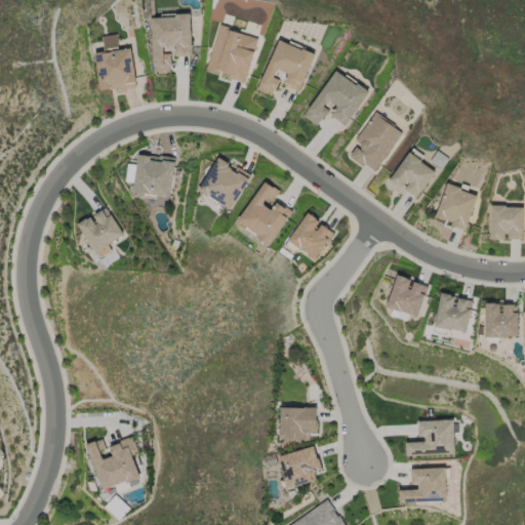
[(245,80),(256,36),(217,27),(206,71),(245,80)]
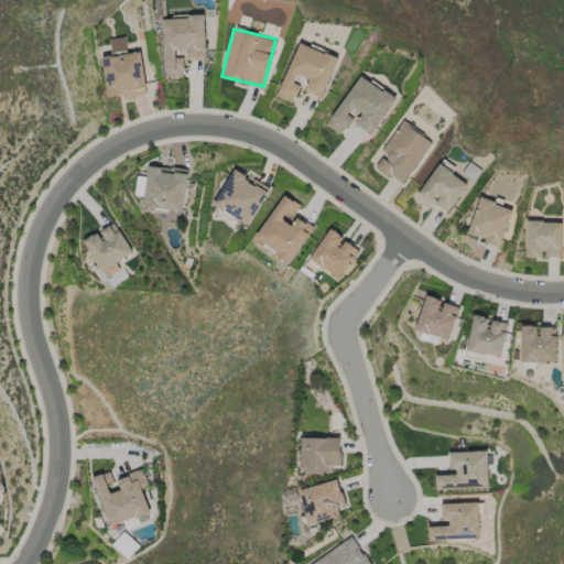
[(140,51),(127,53),(125,36),(109,39),(111,55),(101,56),(106,95),(128,93),(128,95),(145,94),(140,51)]
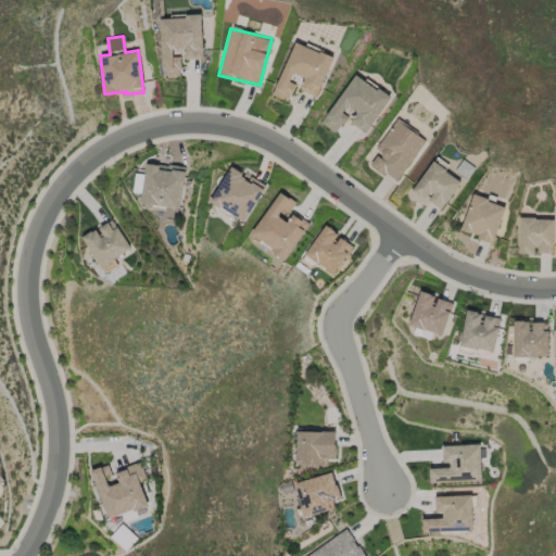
[(288,101),(293,87),(317,96),(332,57),(293,41),(273,96),(288,101)]
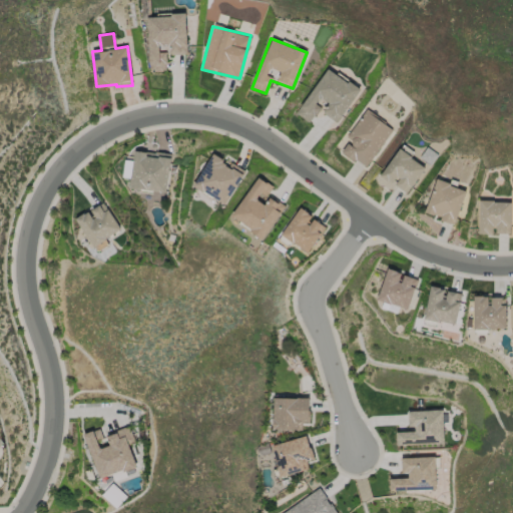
[(296,113),(310,122),(319,110),(337,122),(360,88),(348,80),(347,82),(327,68),(296,113)]
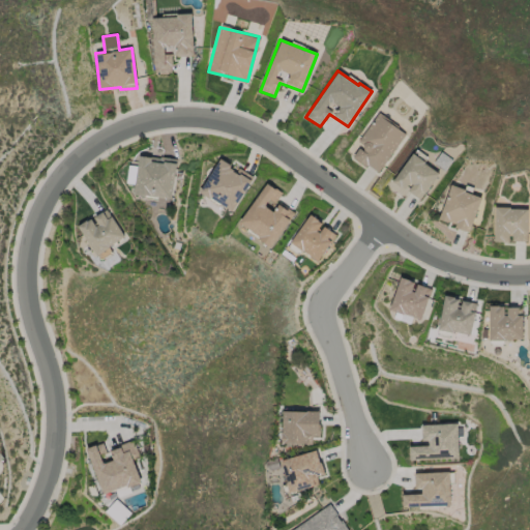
[(378,174),(405,134),(376,114),(349,154),(378,174)]
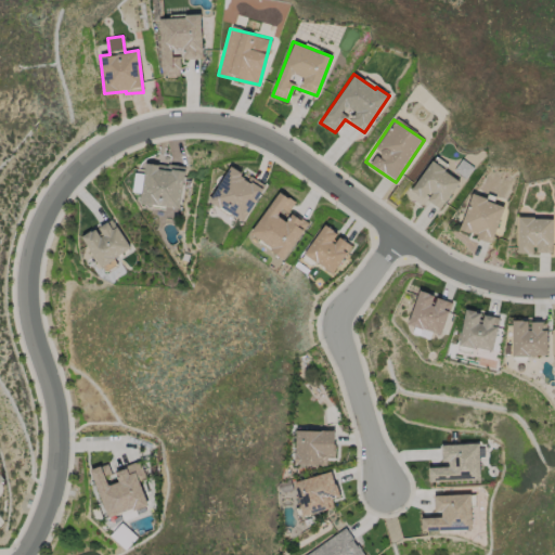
[(428,199),(440,208),(460,181),(430,160),(408,194),(423,206),(428,199)]
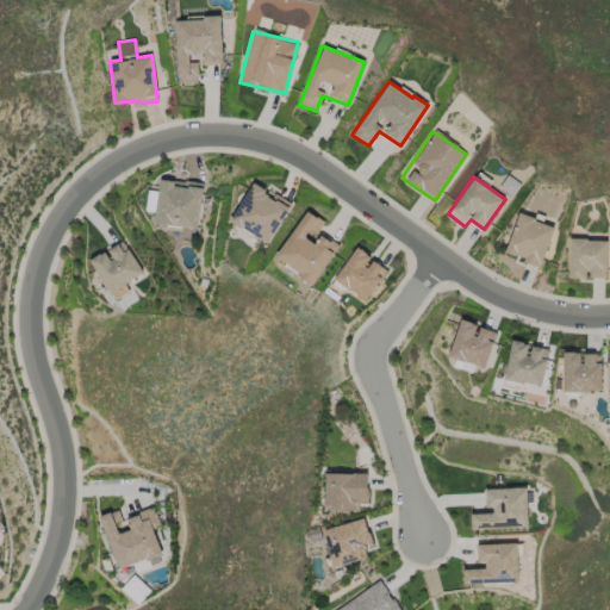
[(154,224),(197,229),(201,182),(182,180),(182,182),(159,180),(154,224)]
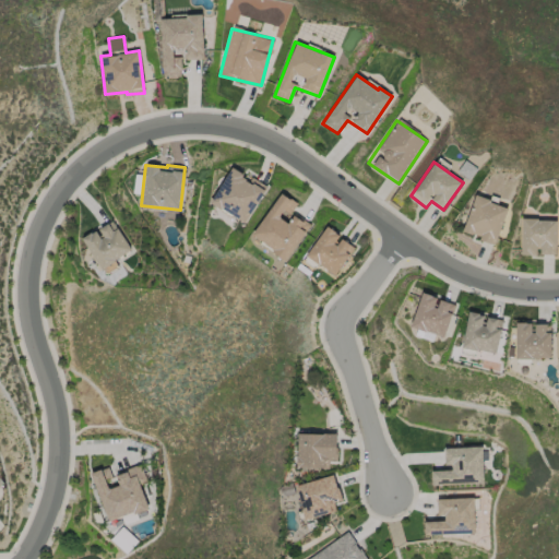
[(244,223),(266,187),(232,166),(210,202),(244,223)]
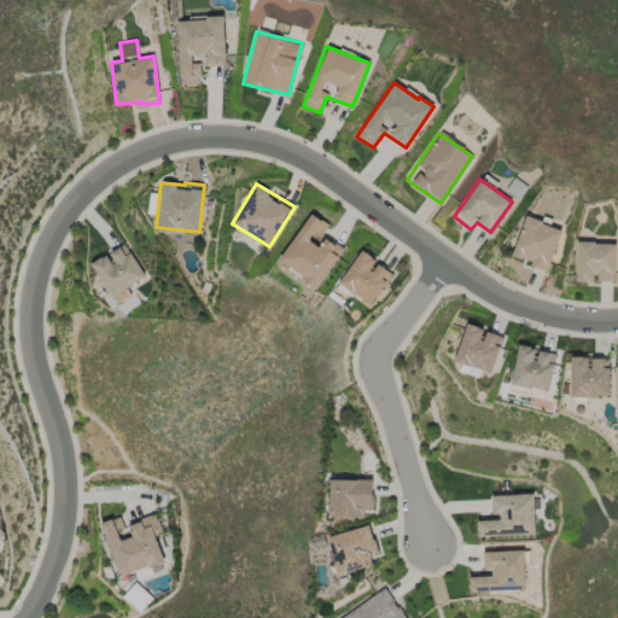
[(315,287),(342,248),(325,235),(318,246),(308,239),(321,221),(310,213),(278,260),(315,287)]
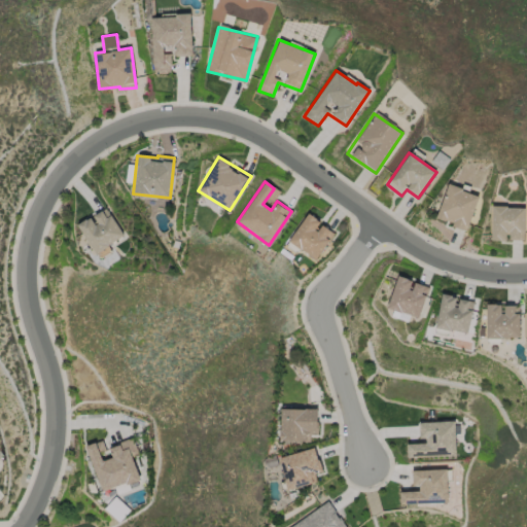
[(479,195),(447,184),(435,219),(467,230),(479,195)]
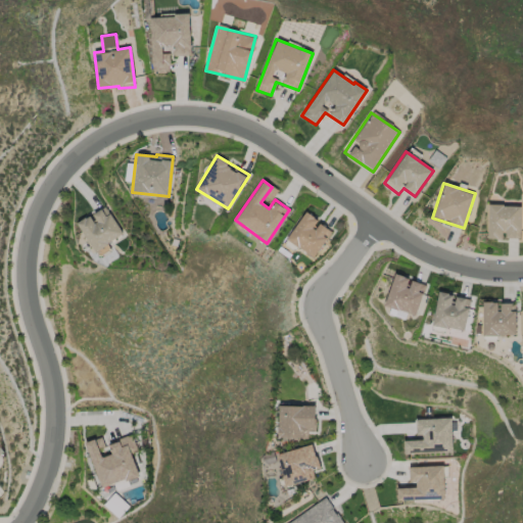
[(516,238),(516,230),(520,230),(521,205),(488,204),(487,238),(504,238),(516,238)]
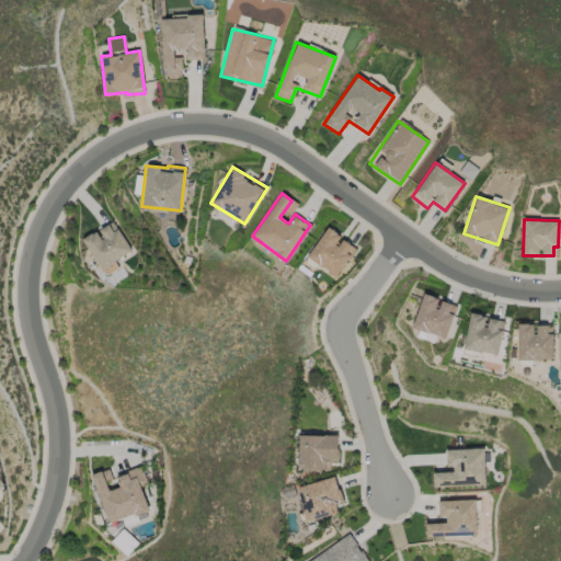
[(101,270),(130,251),(113,220),(96,230),(96,229),(82,238),(101,270)]
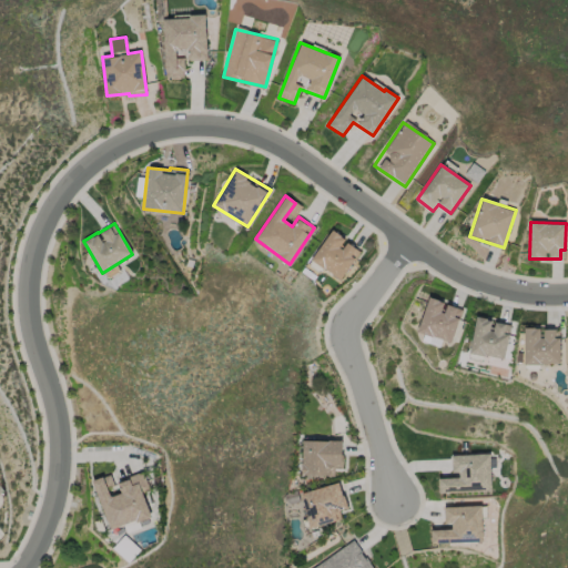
[(346,239),(331,229),(311,261),(341,280),(359,251),(344,241),(346,239)]
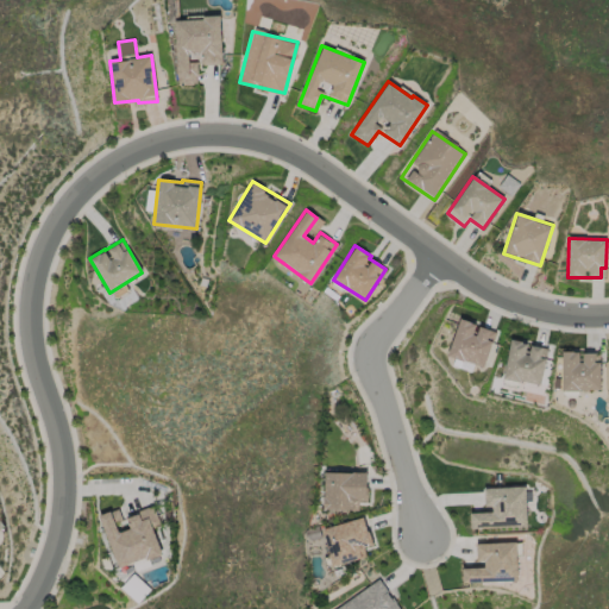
[(484,368),(491,341),(487,340),(489,330),(477,326),(477,324),(458,318),(446,356),(484,368)]
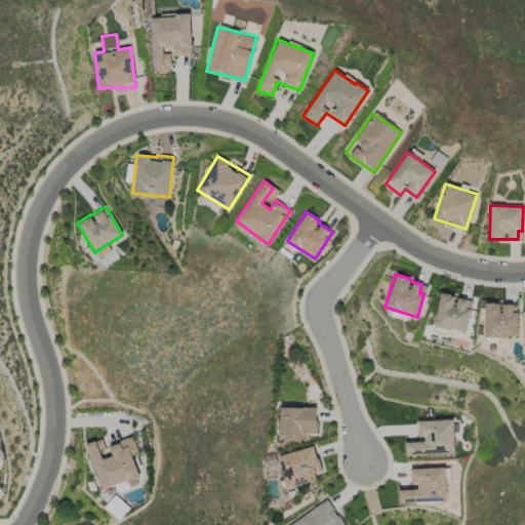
[(434,326),(466,332),(470,308),(466,308),(467,299),(455,297),(455,295),(439,292),(434,326)]
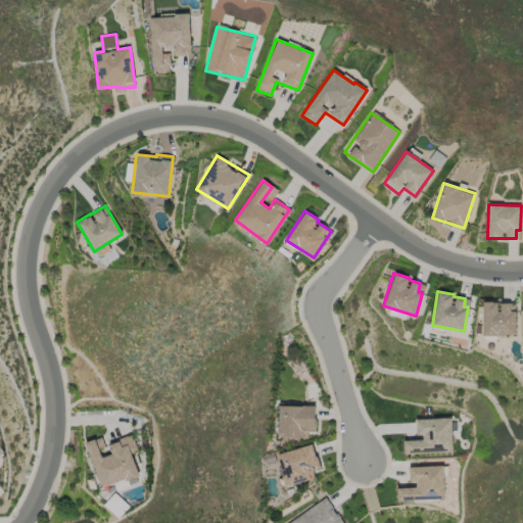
[(498,301),(482,301),(482,336),(516,335),(515,311),(511,311),(510,302),(498,302),(498,301)]
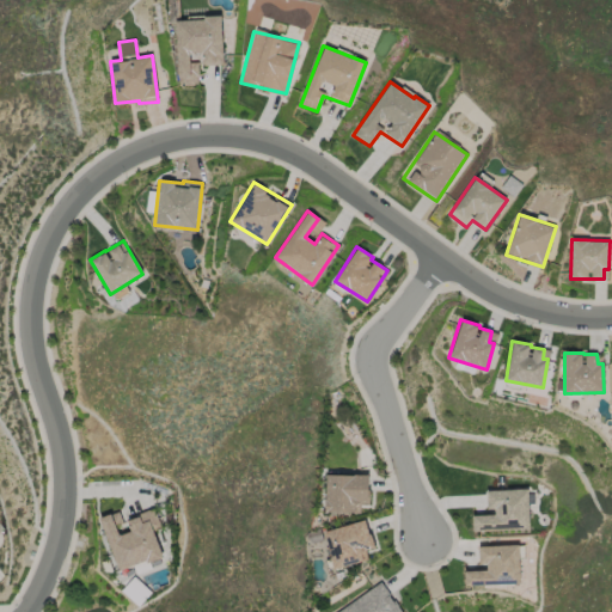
[(325,512),(360,512),(360,503),(368,503),(368,475),(325,475),(325,512)]
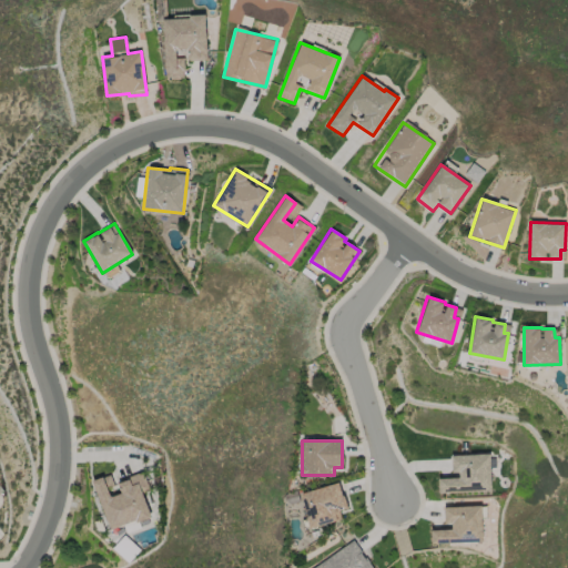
[(490,490),(489,453),(452,454),(452,475),(438,475),(438,492),(490,490)]
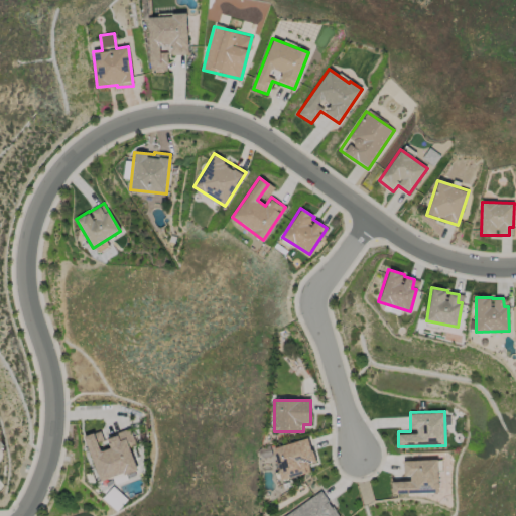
[(84,435),(99,482),(136,469),(129,446),(135,444),(130,428),(106,436),(110,447),(100,450),(94,432),(84,435)]
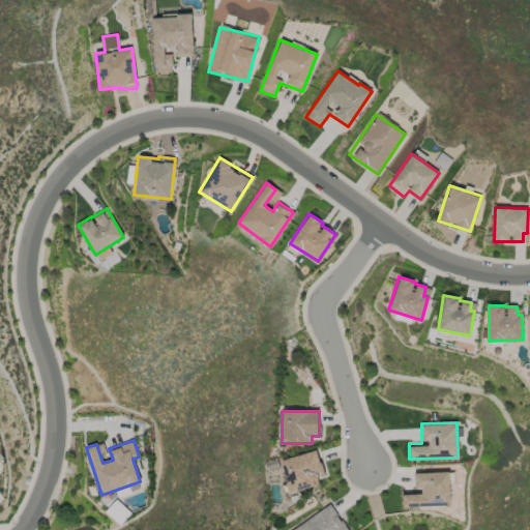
[(318,484),(316,476),(323,474),(316,449),(280,460),(289,493),(318,484)]
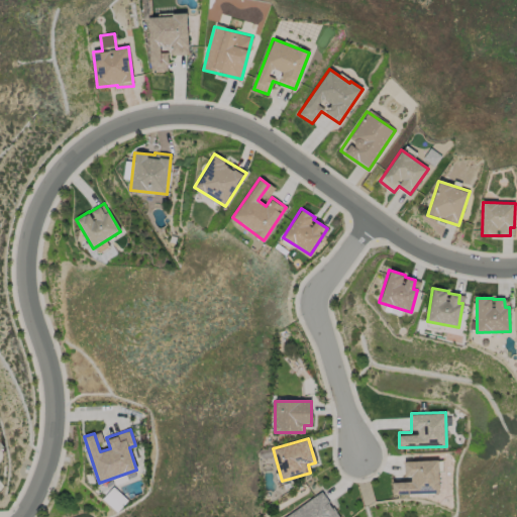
[(438,459),(404,461),(405,479),(392,479),(392,495),(439,493),(438,459)]
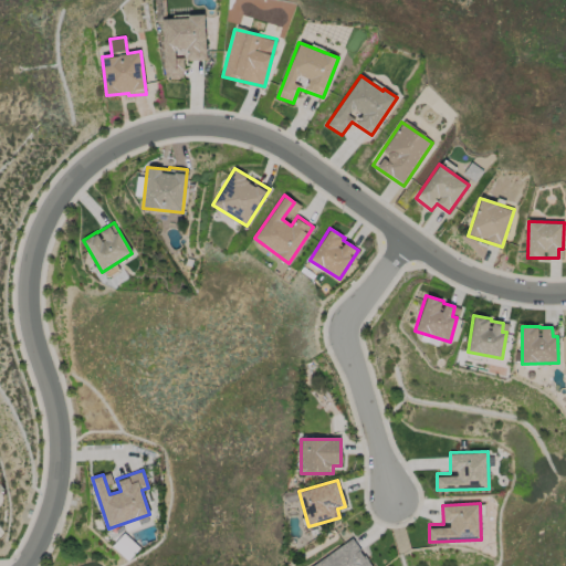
[(369,565),(353,538),(310,565),(369,565)]
